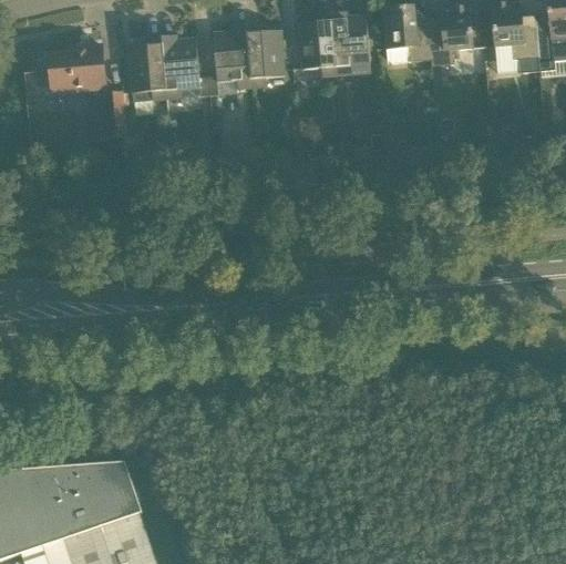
[(441,22),(429,23),(428,23),(431,59),(430,59),(431,65),(454,63),(453,49),(472,48),(469,0),(449,2),(450,8),(441,9),(441,22)]
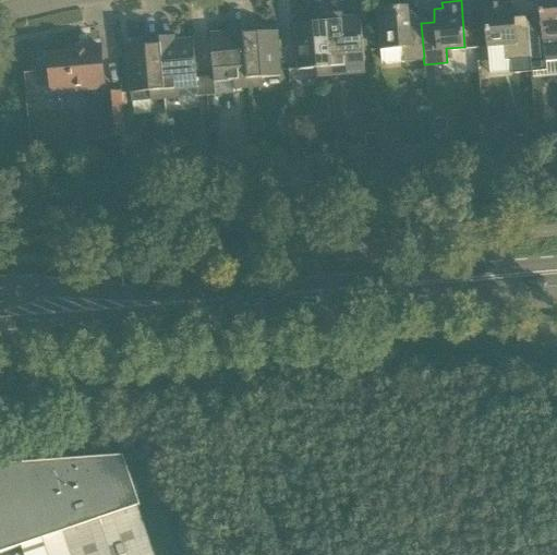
[(530,68),(527,25),(525,14),(512,15),(511,2),(503,3),(503,0),(483,0),(486,45),(503,44),(504,58),(509,58),(510,70),(530,68)]
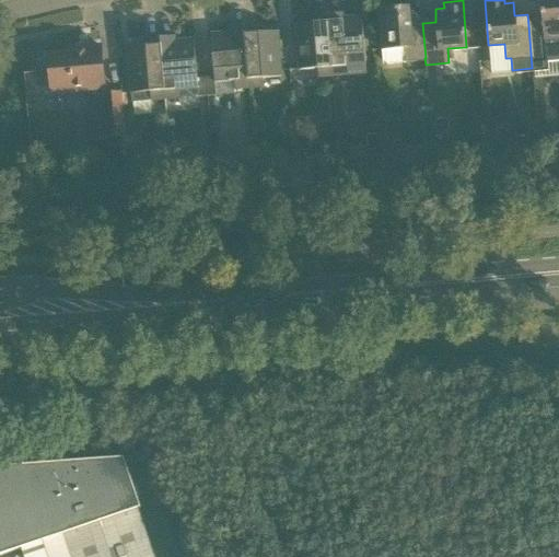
[(539,0),(542,24),(528,25),(532,68),(547,67),(546,59),(558,58),(558,0),(539,0)]
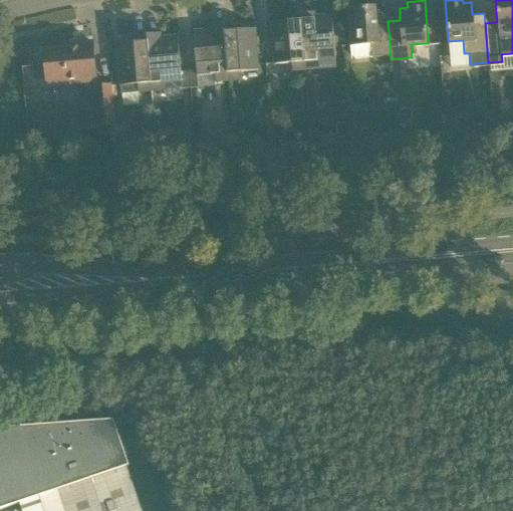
[(389,15),(388,15),(375,16),(374,4),(346,6),(349,43),(350,53),(353,56),(390,53),(391,53),(388,21),(389,21),(389,15)]
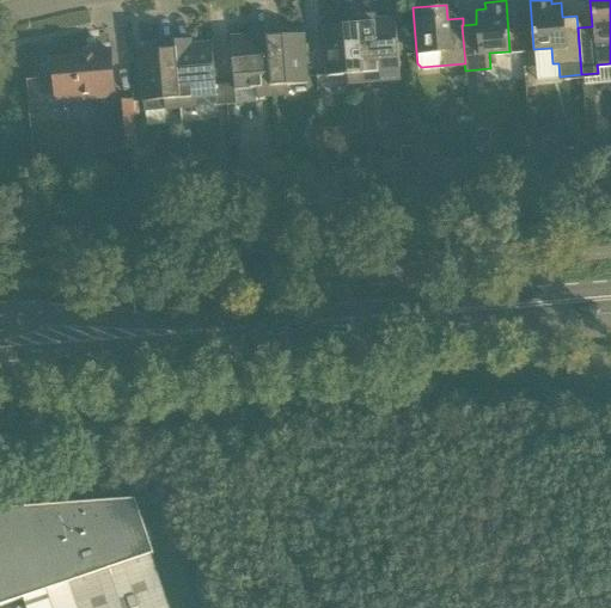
[(362,80),(378,79),(397,78),(397,67),(398,67),(395,14),(373,16),(373,11),(358,12),(362,80)]
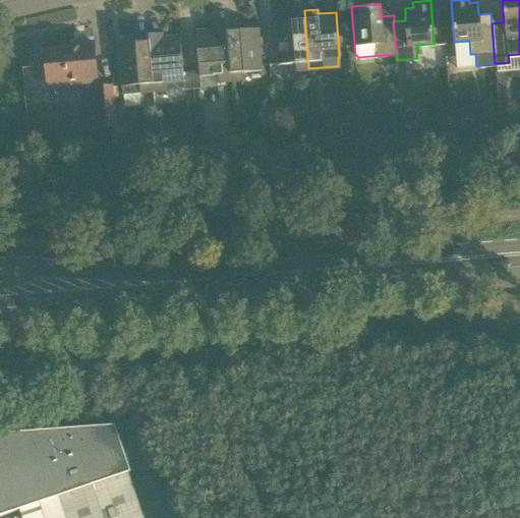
[(308,68),(304,10),(290,11),(291,18),(274,20),(277,63),(294,61),(295,69),(308,68)]
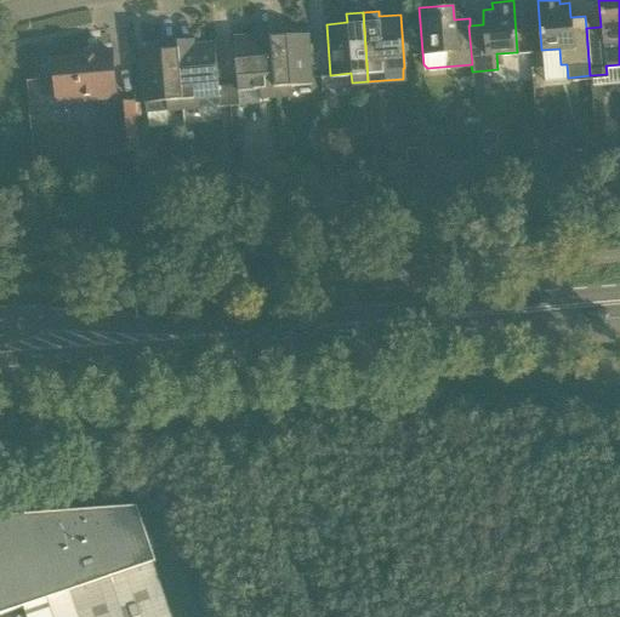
[(285,24),(269,26),(276,95),(291,93),(290,84),(311,83),(307,32),(286,33),(285,24)]
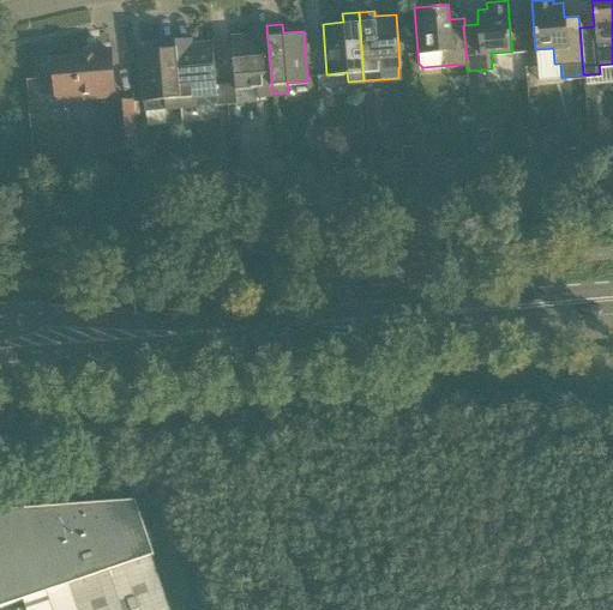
[(272,94),(266,25),(251,26),(251,34),(230,35),(234,82),(224,83),(226,102),(236,102),(257,101),(256,95),(272,94)]
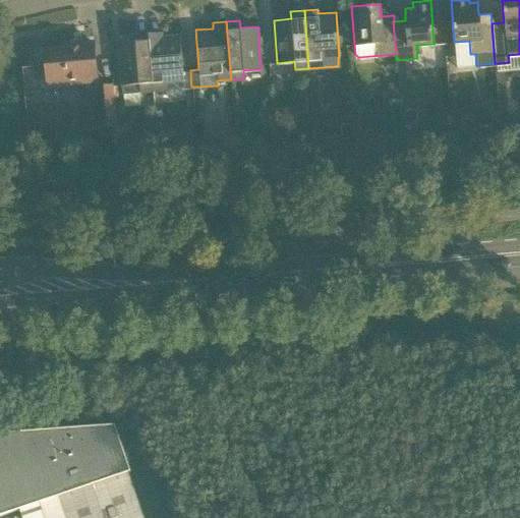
[(161,31),(148,32),(153,90),(166,89),(165,80),(183,79),(183,88),(191,87),(190,70),(182,70),(179,35),(162,36),(161,31)]
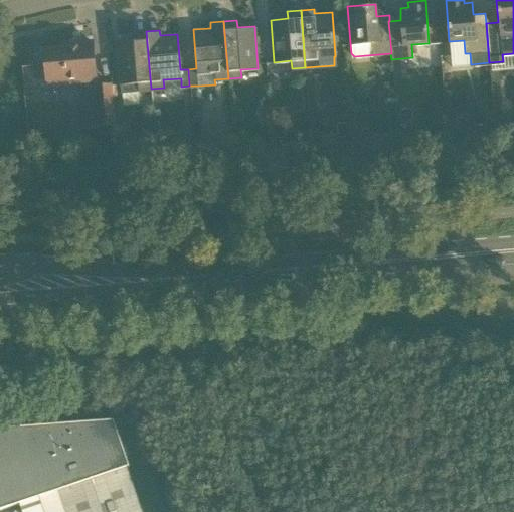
[(120,92),(151,89),(146,31),(133,33),(133,40),(116,41),(120,92)]
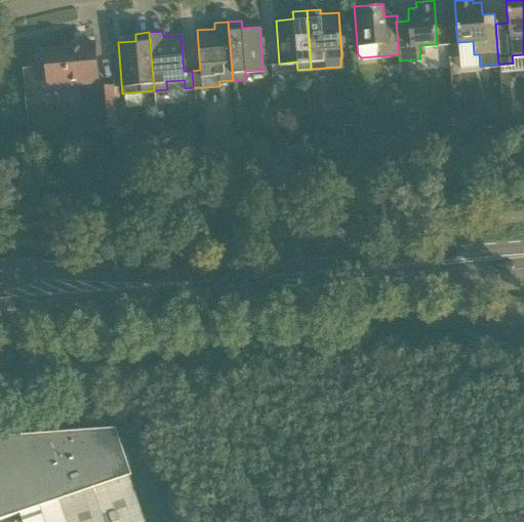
[(45,49),(48,84),(96,80),(93,41),(91,41),(89,39),(86,38),(84,38),(81,40),(80,42),(77,42),(77,46),(45,49)]
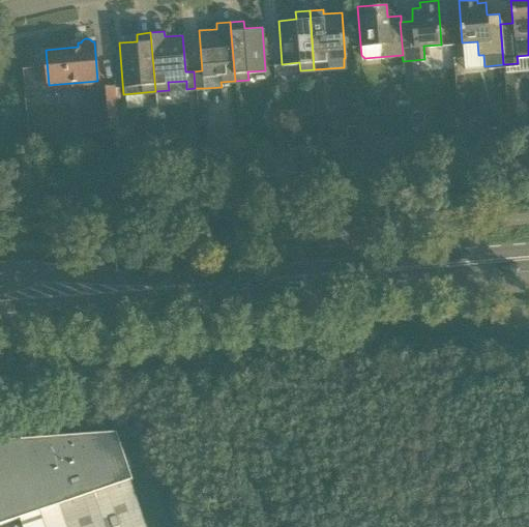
[(118,127),(114,84),(86,87),(90,129),(118,127)]
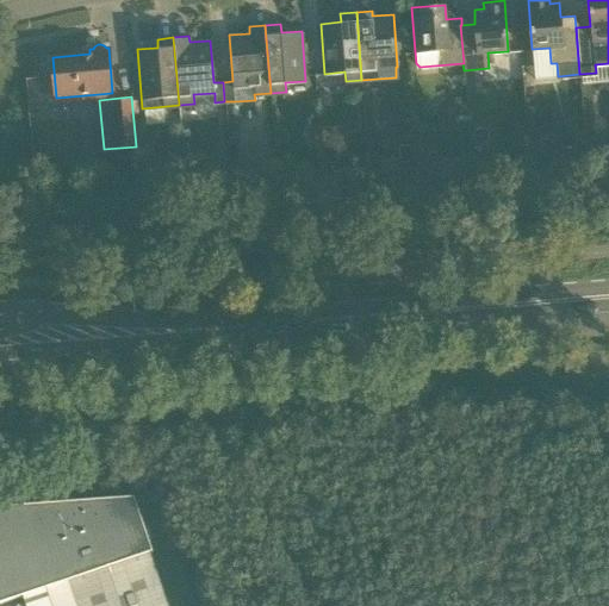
[(509,129),(511,144),(526,143),(524,127),(509,129)]
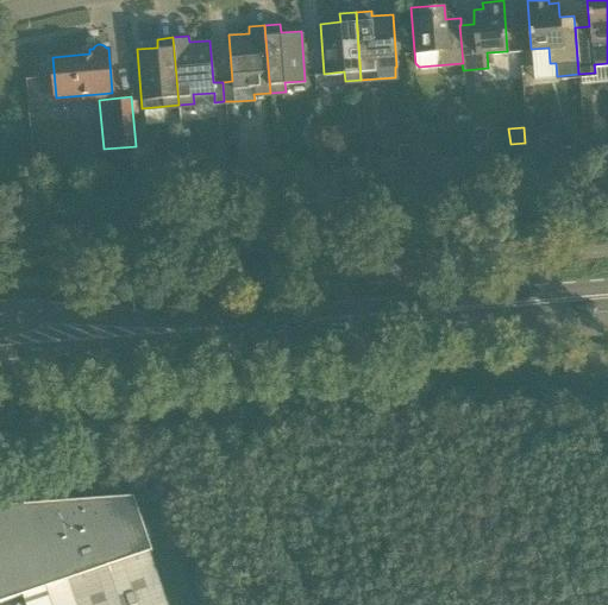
[(151,548),(133,495),(0,503),(0,599),(22,593),(25,604),(168,604),(149,549),(151,548)]
